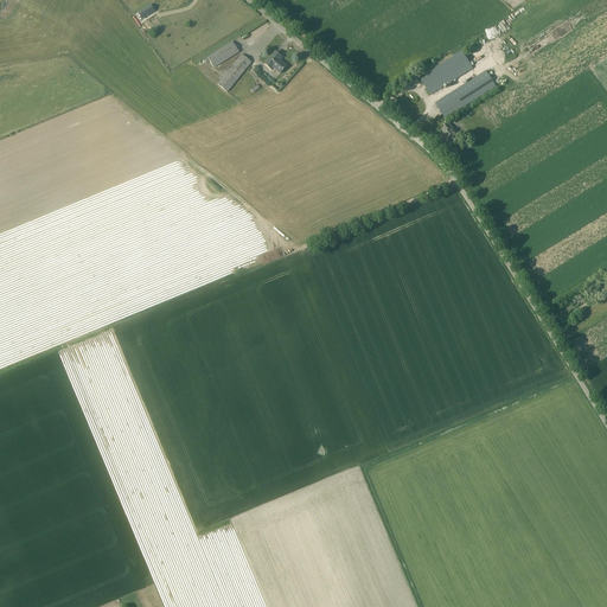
[(141,19),(142,18),(147,16),(154,11),(151,6),(151,5),(138,13),(141,19)]
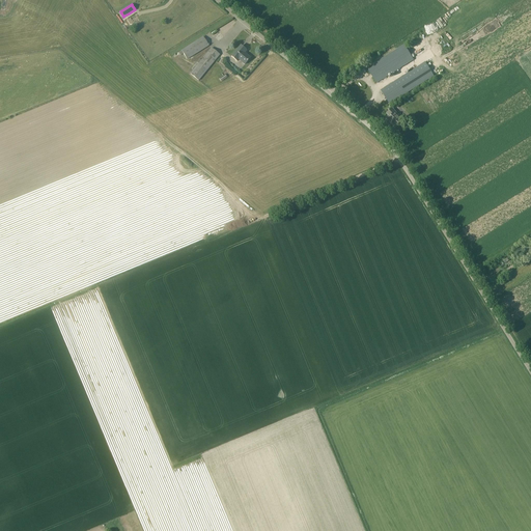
[(203,36),(182,50),(187,59),(208,46),(203,36)]
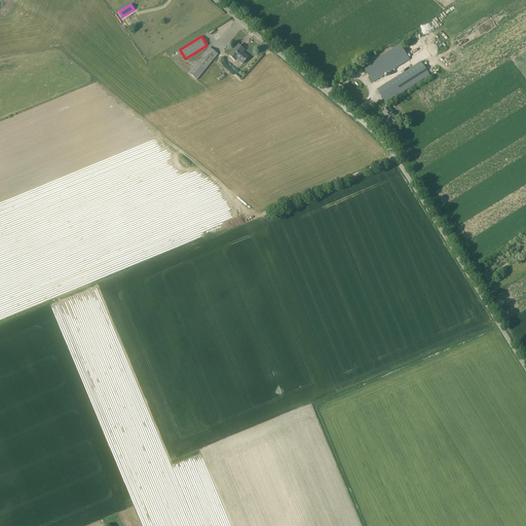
[(372,82),(409,59),(400,44),(363,68),(372,82)]
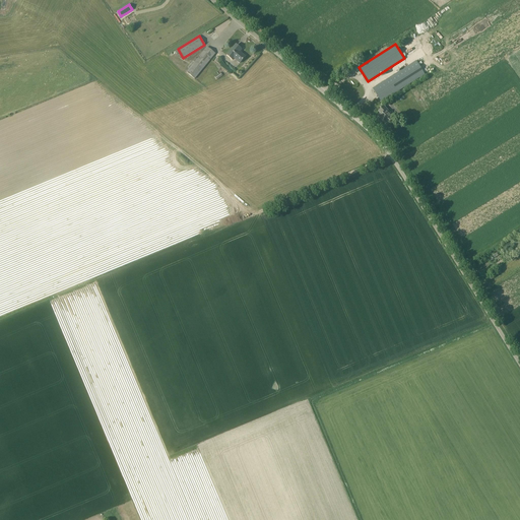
[(236,45),(226,56),(233,60),(234,58),(240,63),(245,57),(240,52),(241,50),(236,45)]
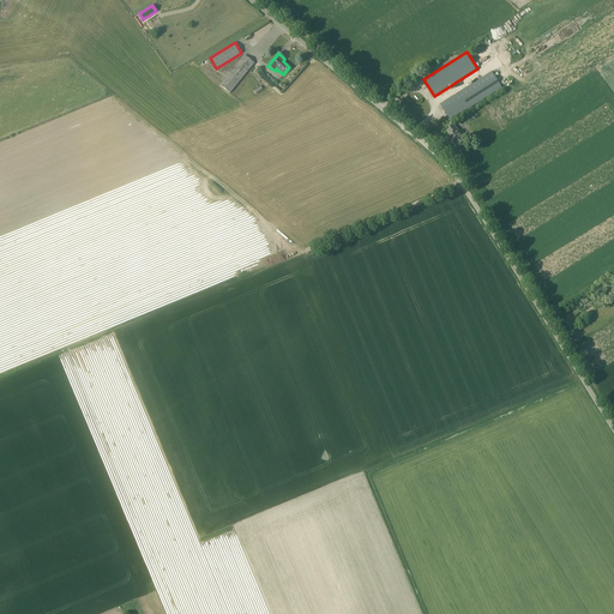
[(228,72),(229,74),(220,85),(229,92),(254,64),(245,55),(233,70),(230,68),(228,72)]
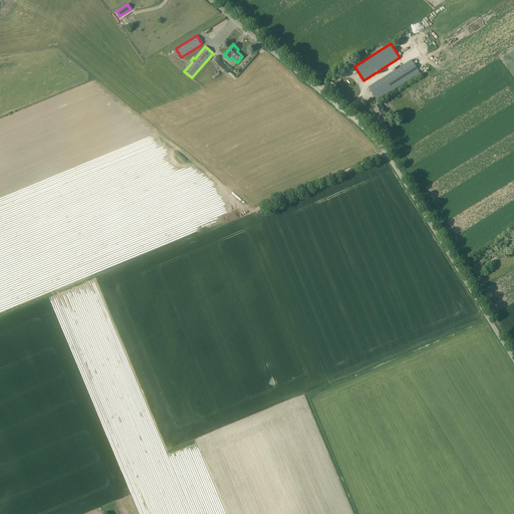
[(376,100),(420,73),(412,60),(368,87),(376,100)]
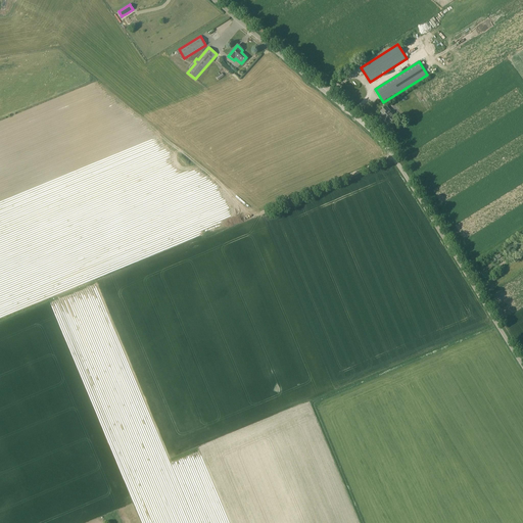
[(391,112),(386,107),(381,111),(384,115),(381,117),(389,127),(396,121),(390,114),(391,112)]
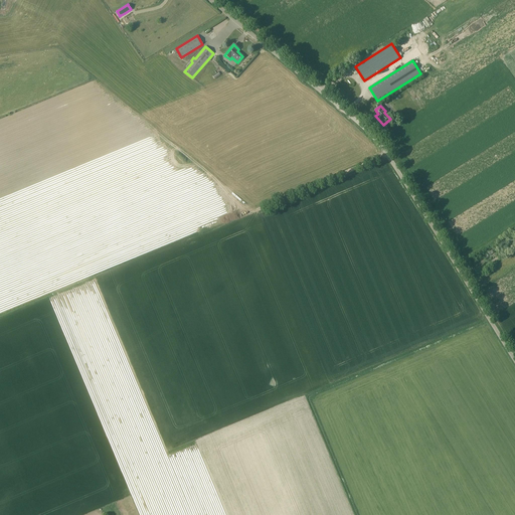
All buildings are outlined.
